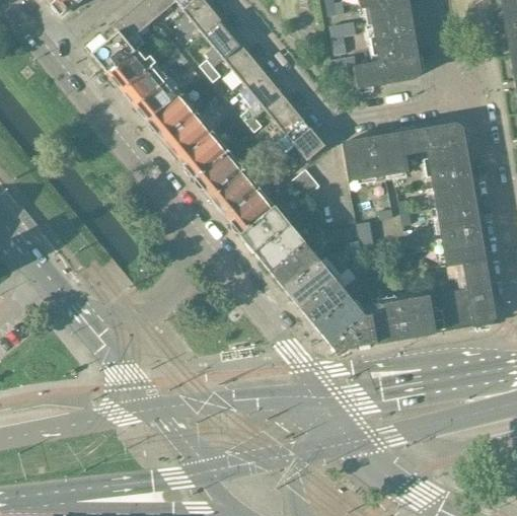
[(47,0),(56,10),(60,15),(64,12),(78,0),(47,0)]
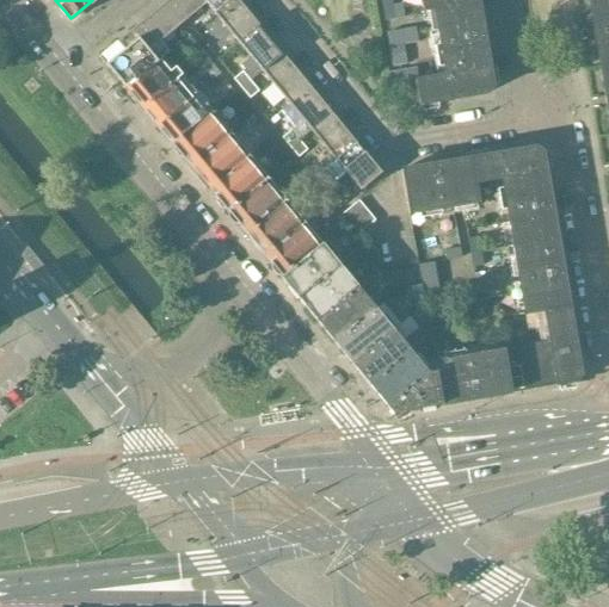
[(178,25),(208,1),(207,0),(165,0),(161,4),(178,25)]
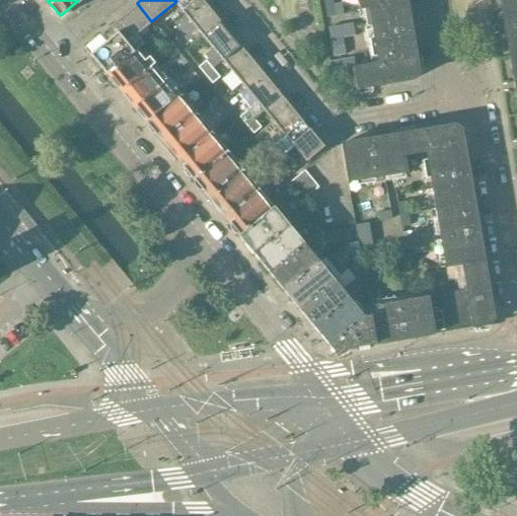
[(175,0),(176,1),(185,10),(197,0),(175,0)]
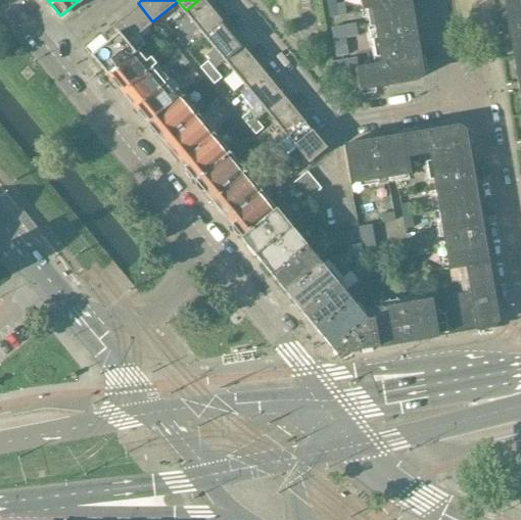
[(223,18),(207,0),(198,0),(186,10),(204,34),(223,18)]
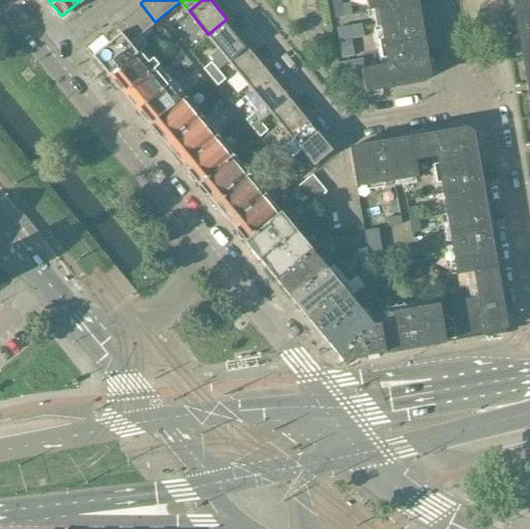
[(333,0),(336,16),(353,14),(350,1),(343,2),(342,0),(333,0)]
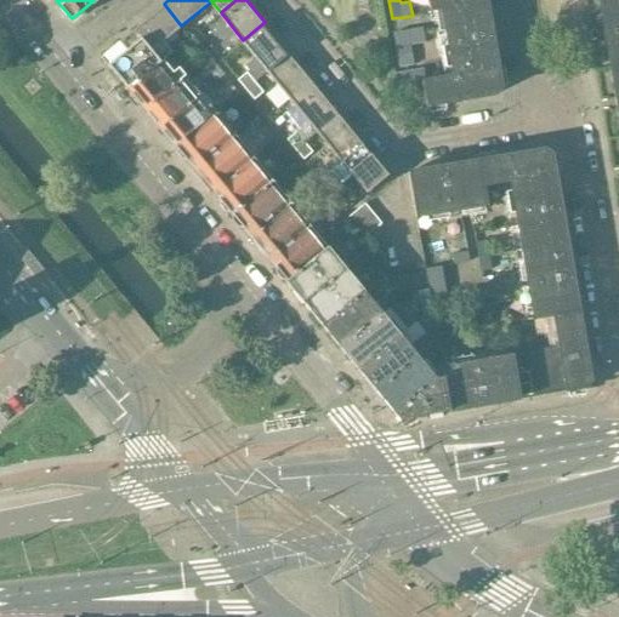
[(499,68),(487,0),(478,0),(443,6),(443,7),(454,75),(455,75),(499,68)]
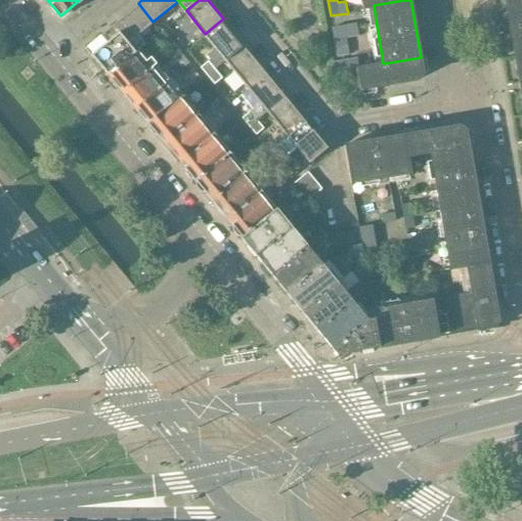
[(153,22),(138,3),(114,24),(129,42),(153,22)]
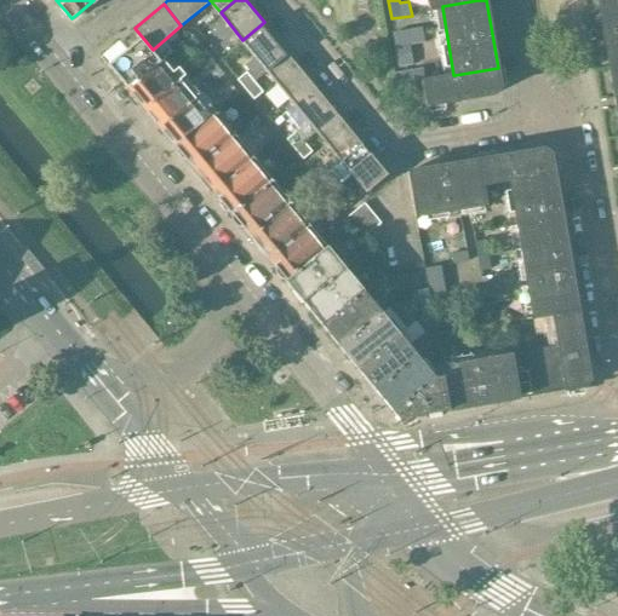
[(453,75),(442,7),(435,9),(440,38),(436,38),(438,47),(441,46),(446,76),(453,75)]
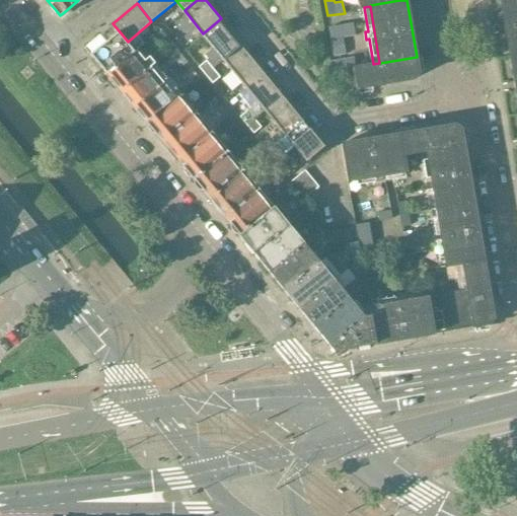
[(241,44),(221,18),(203,33),(214,47),(206,53),(216,65),(224,59),(241,44)]
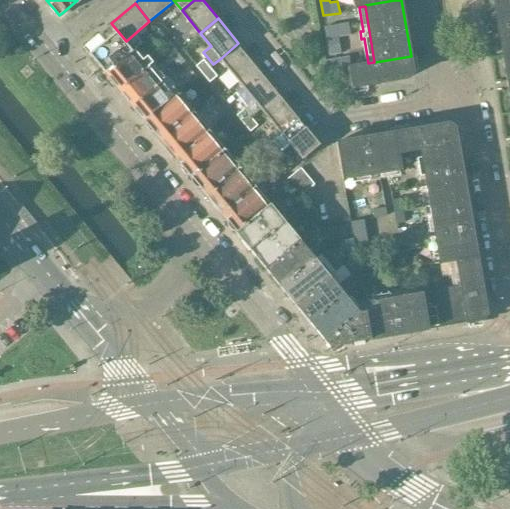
[(134,50),(126,41),(111,23),(88,42),(87,49),(107,73),(134,50)]
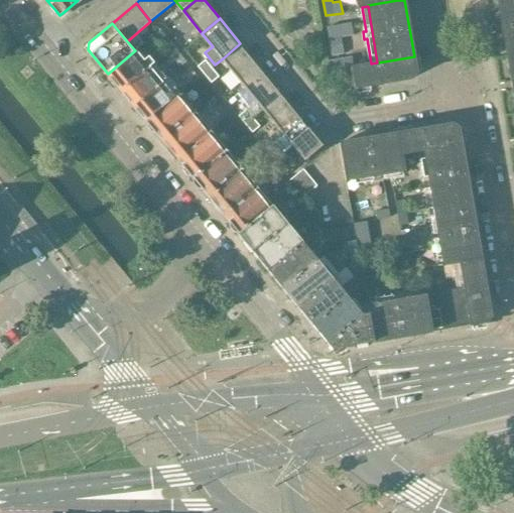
[(355,35),(353,23),(329,27),(333,55),(346,53),(343,37),(355,35)]
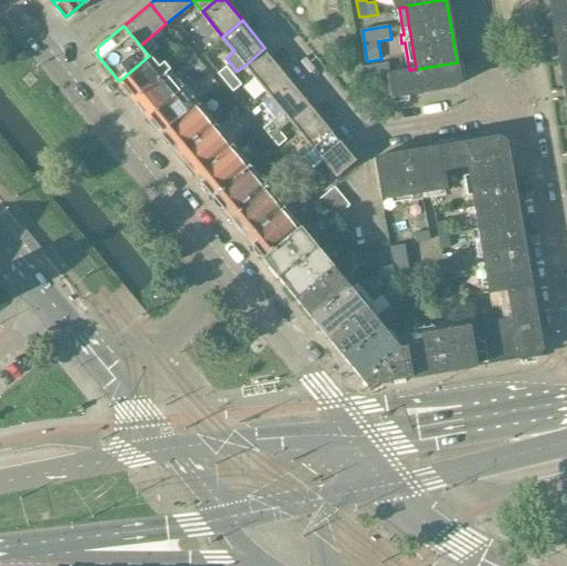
[(172,37),(199,72),(207,67),(179,31),(172,37)]
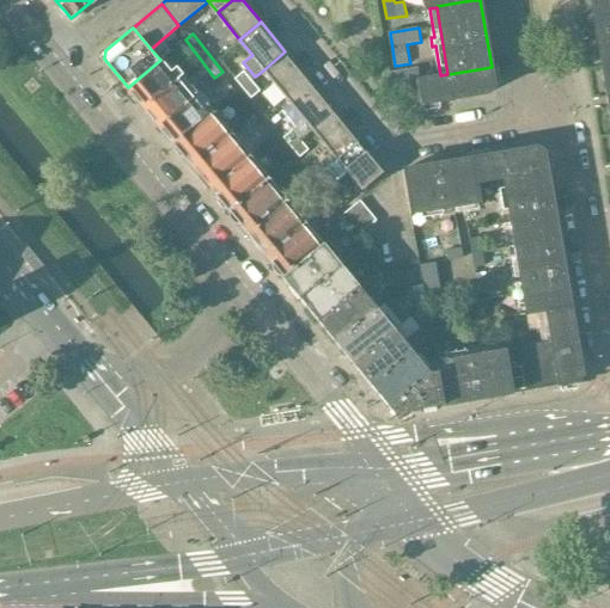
[(310,81),(285,51),(264,69),(288,98),(310,81)]
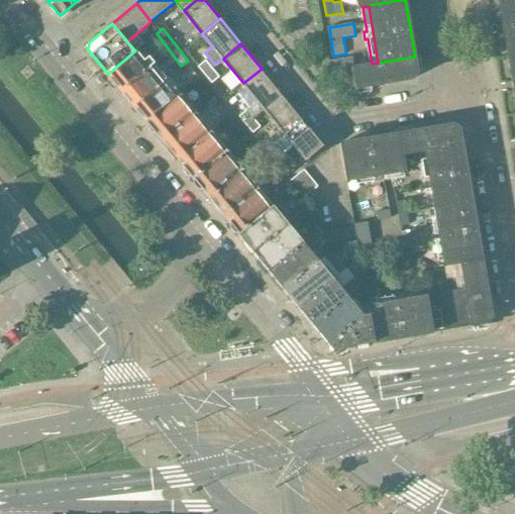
[(135,50),(108,74),(120,89),(150,65),(151,65),(156,61),(149,55),(145,58),(137,48),(135,50)]
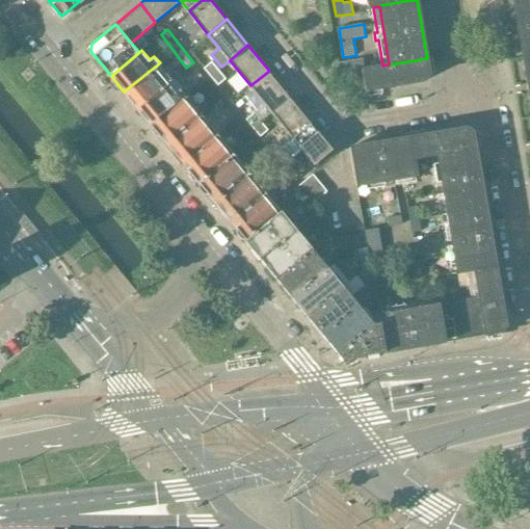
[(365,68),(364,58),(338,63),(340,72),(365,68)]
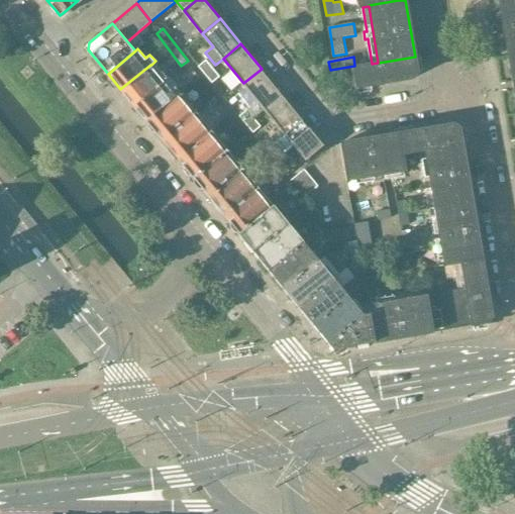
[(415,57),(379,63),(378,63),(372,64),(351,67),(355,87),(413,77),(418,71),(415,57)]
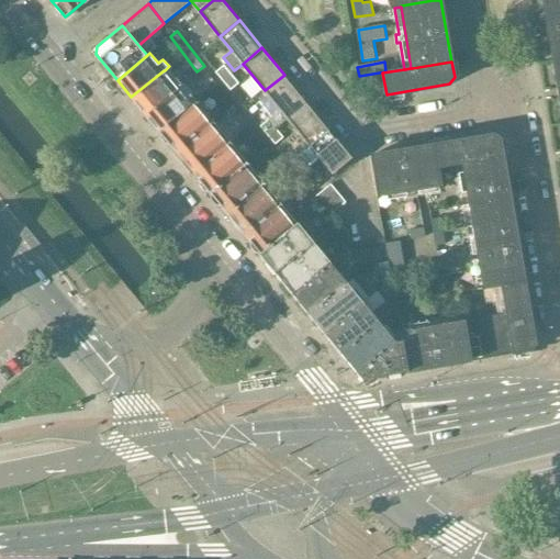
[(225,64),(216,70),(232,88),(239,81),(225,64)]
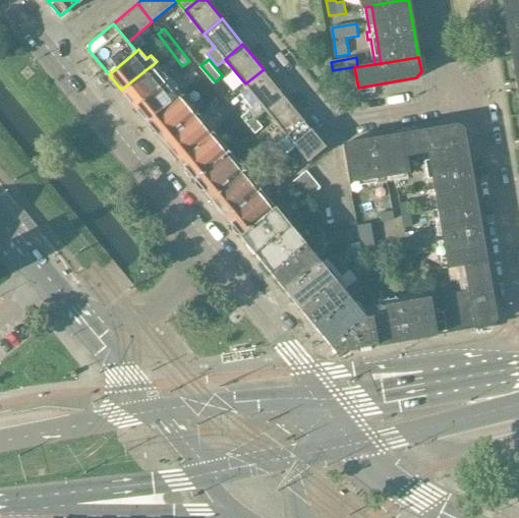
[(152,65),(121,90),(135,107),(165,82),(171,77),(165,70),(160,74),(153,65),(152,65)]
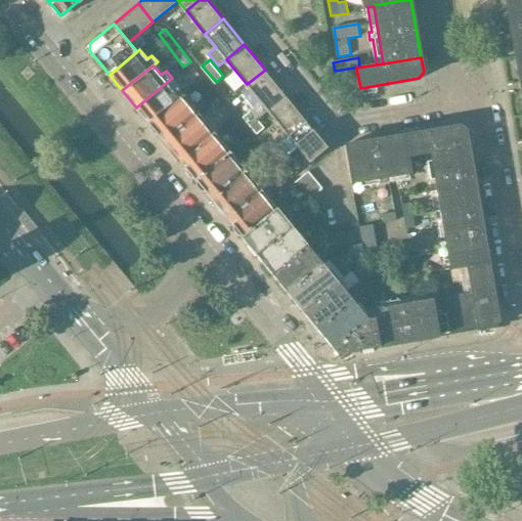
[(286,95),(265,70),(247,84),(268,110),(286,95)]
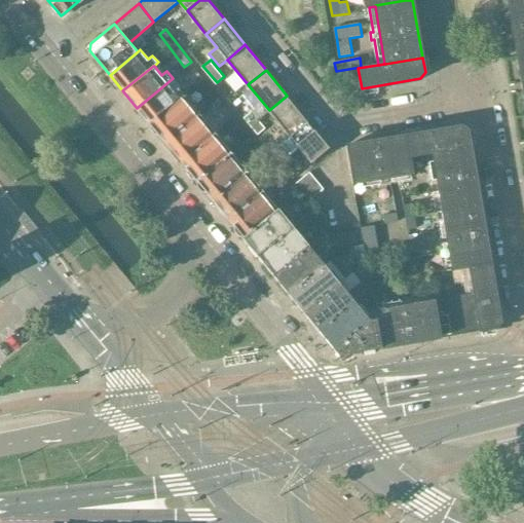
[(166,83),(137,108),(149,123),(185,94),(180,86),(174,91),(166,83)]
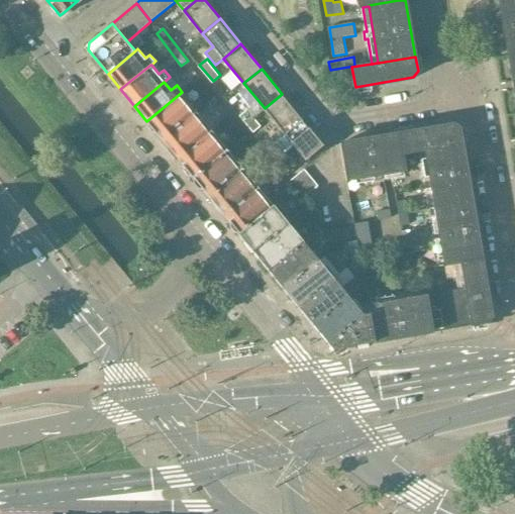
[(209,88),(200,95),(207,103),(215,96),(209,88)]
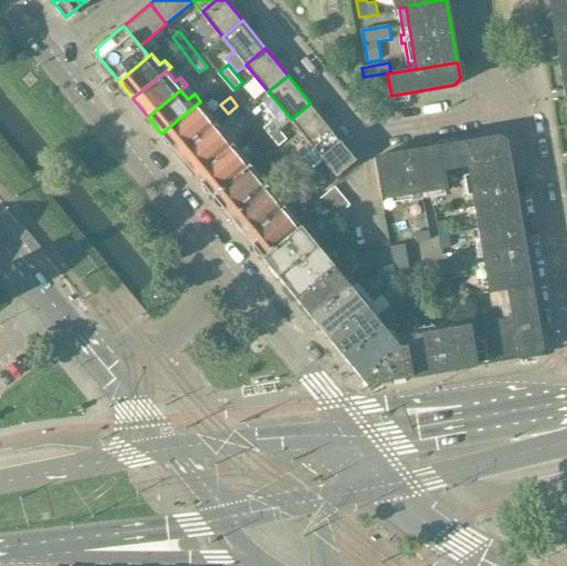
[(200,101),(161,133),(178,154),(217,121),(200,101)]
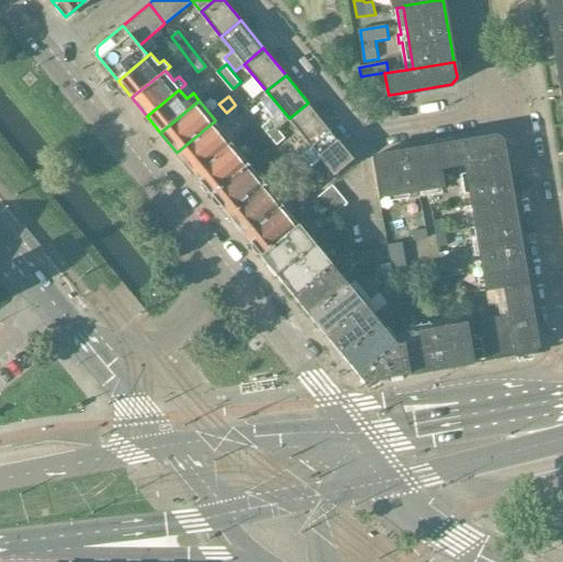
[(331,130),(308,103),(289,118),(312,147),(331,130)]
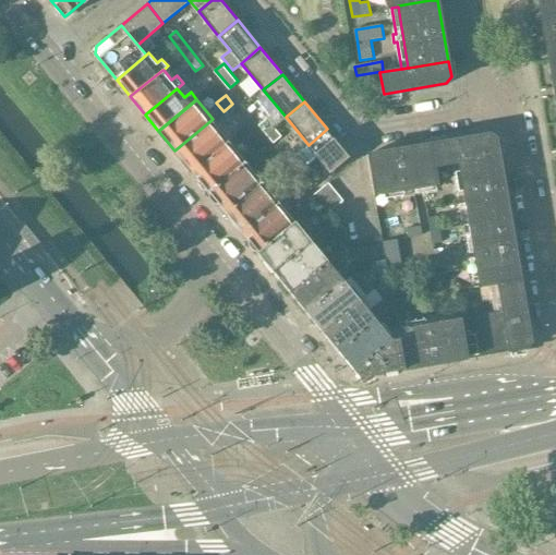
[(267,117),(260,123),(274,141),(282,134),(267,117)]
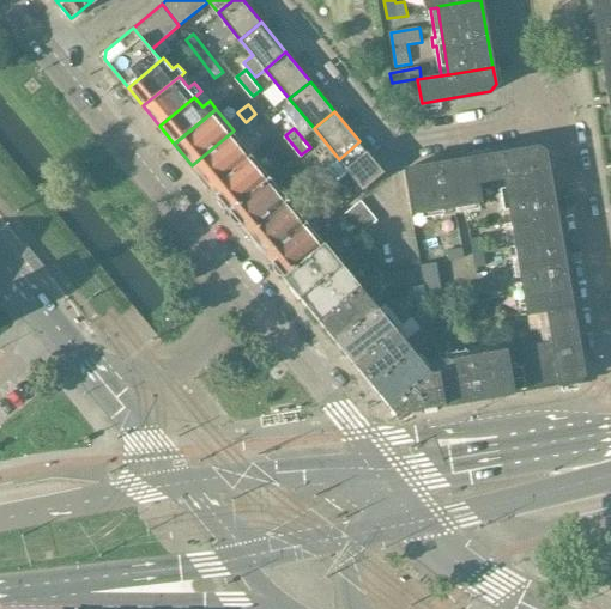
[(234,131),(192,165),(210,187),(252,153),(234,131)]
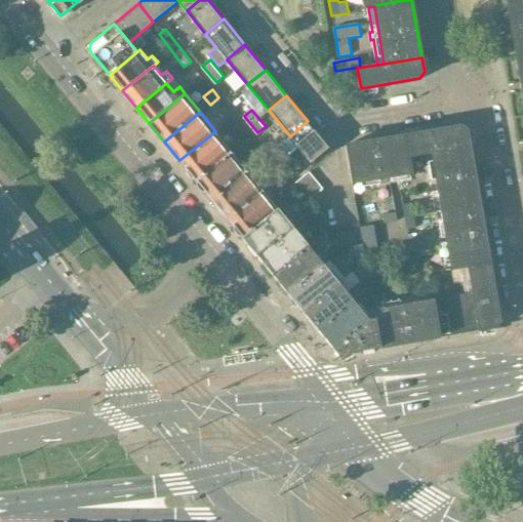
[(329,147),(308,121),(290,136),(299,148),(311,161),(329,147)]
